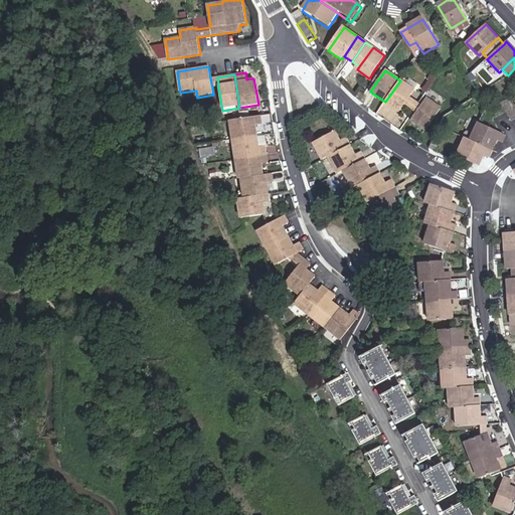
[(400,80),(385,102),(400,113),(405,104),(409,99),(414,92),(400,80)]
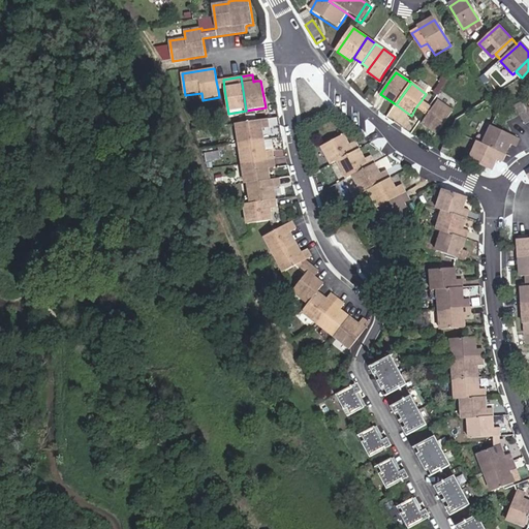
[(416,106),(422,111),(426,104),(421,101),(416,106)]
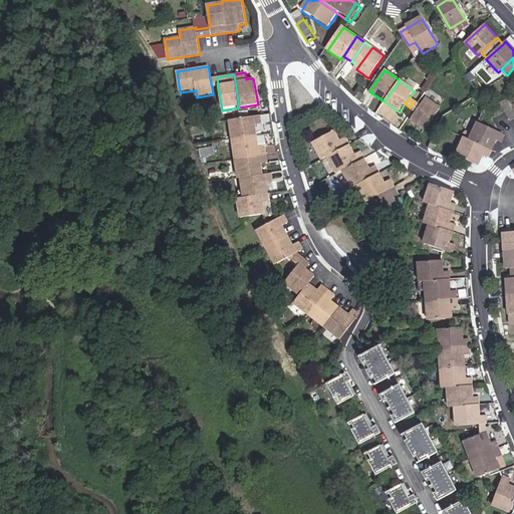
[(420,105),(416,111),(411,119),(426,130),(440,109),(425,98),(420,105)]
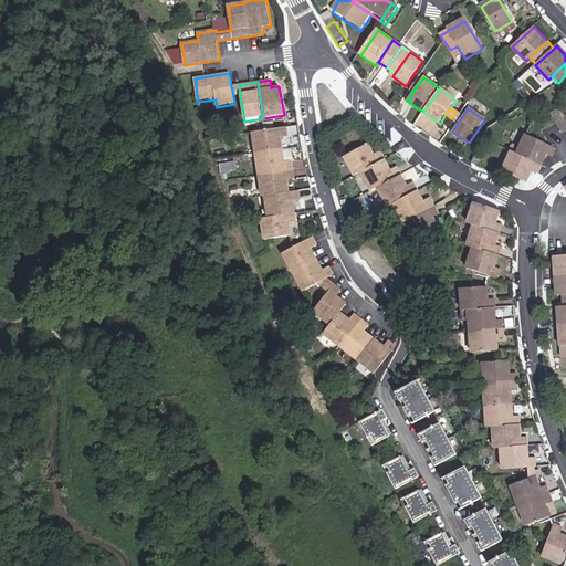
[(552,113),(563,134),(565,130),(565,121),(559,108),(552,113)]
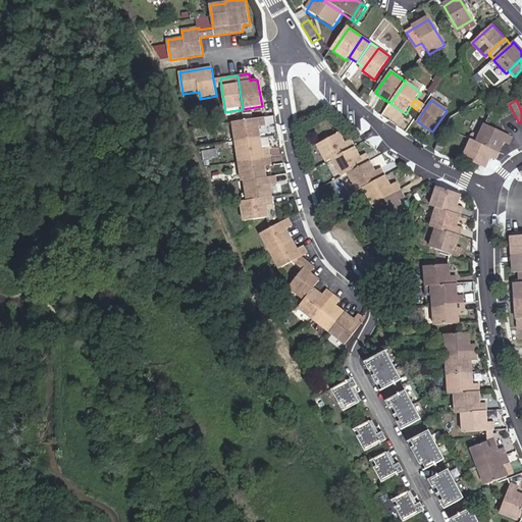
[(416,109),(422,113),(426,107),(420,103),(416,109)]
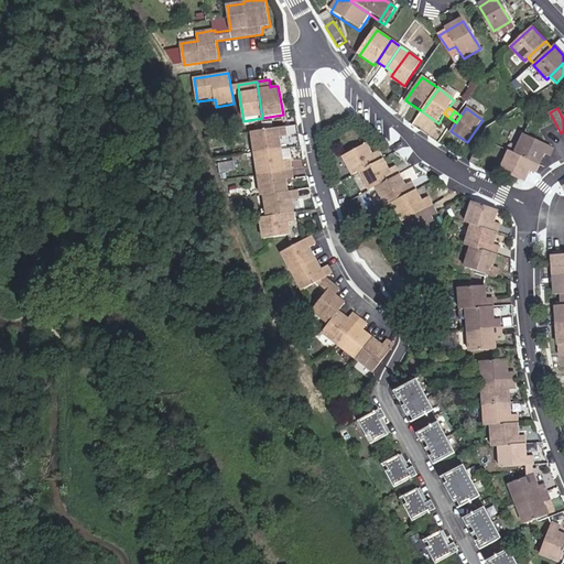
[(255,154),(282,150),(280,138),(288,137),(285,127),(251,133),(255,154)]
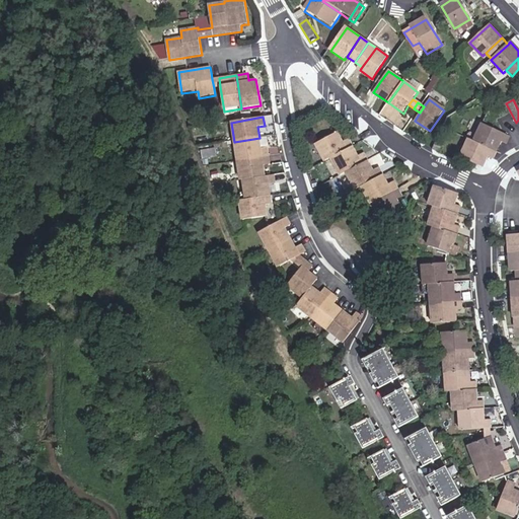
[(507,143),(510,137),(480,123),(472,140),(497,152),(503,141),(507,143)]
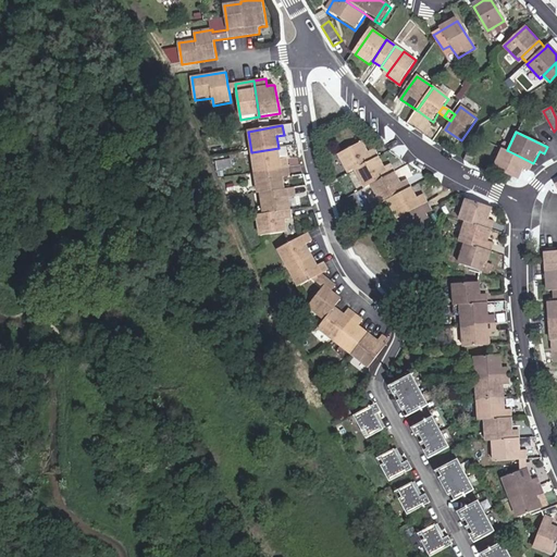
[(356,170),(379,158),(374,149),(368,152),(362,143),(339,155),(349,173),(356,170)]
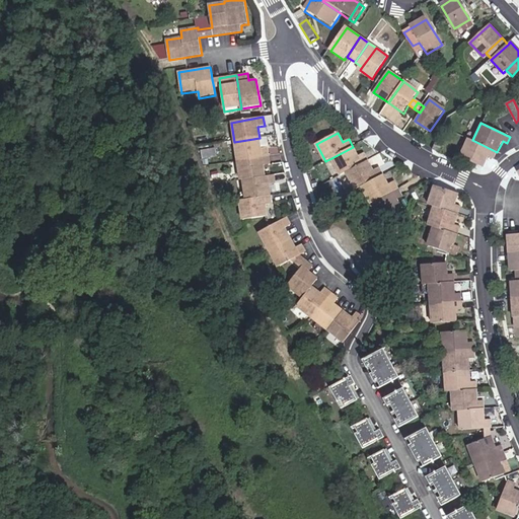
[(237,162),(270,157),(268,148),(262,148),(260,138),(234,142),(237,162)]
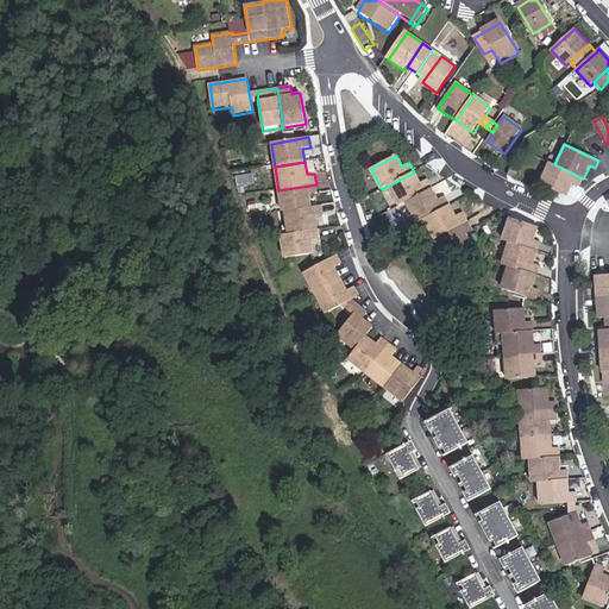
[(579,187),(583,179),(554,164),(548,163),(540,183),(567,196),(573,183),(579,187)]
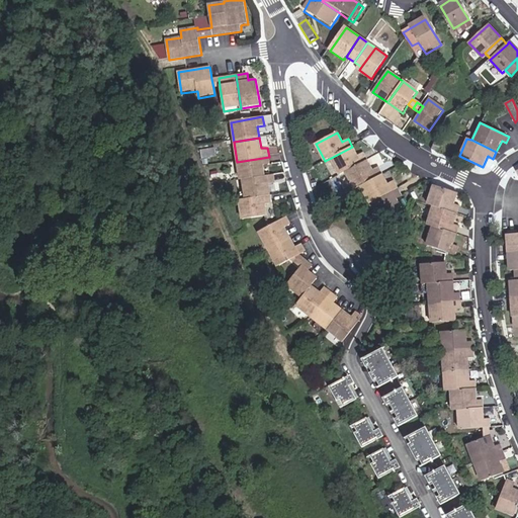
[(357,156),(352,147),(331,158),(340,175),(345,172),(366,161),(362,153),(357,156)]
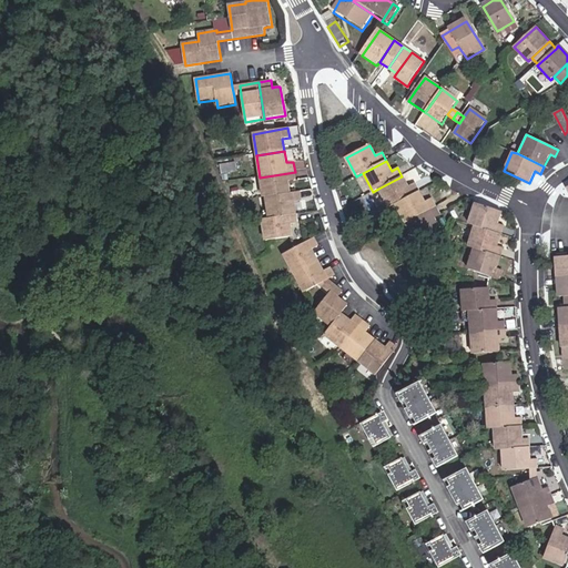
[(296,179),(295,172),(260,178),(263,198),(265,198),(292,193),(288,181),(296,179)]
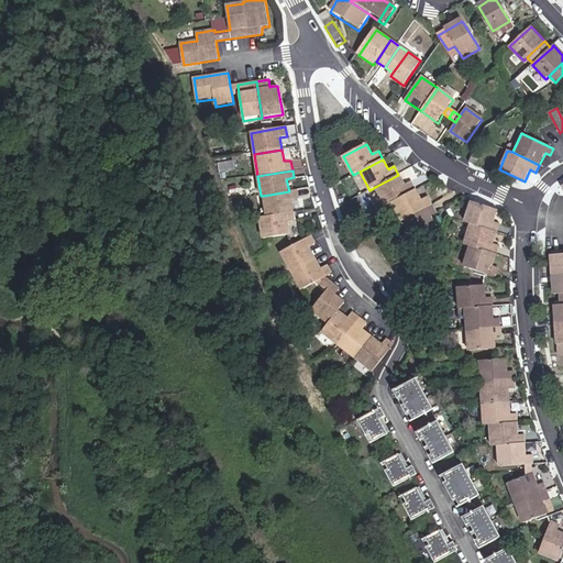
[(405,185),(398,175),(375,187),(386,206),(393,202),(416,190),(411,181),(405,185)]
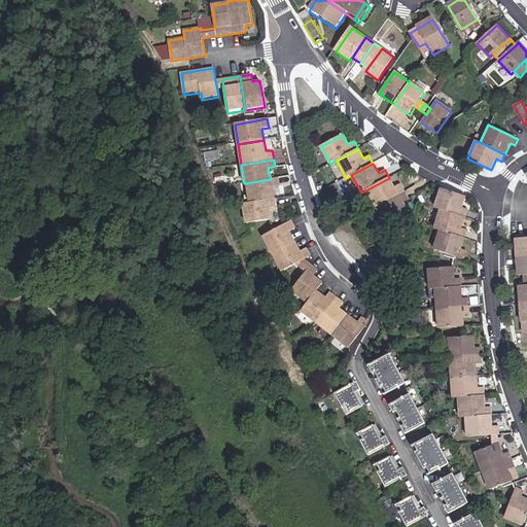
[(279,177),(271,179),(246,183),(250,203),(276,199),(274,187),(280,186),(279,177)]
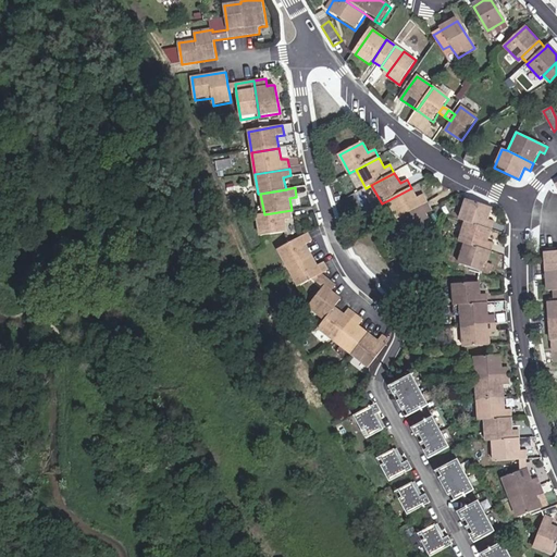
[(388,200),(398,219),(426,203),(422,195),(417,197),(411,188),(388,200)]
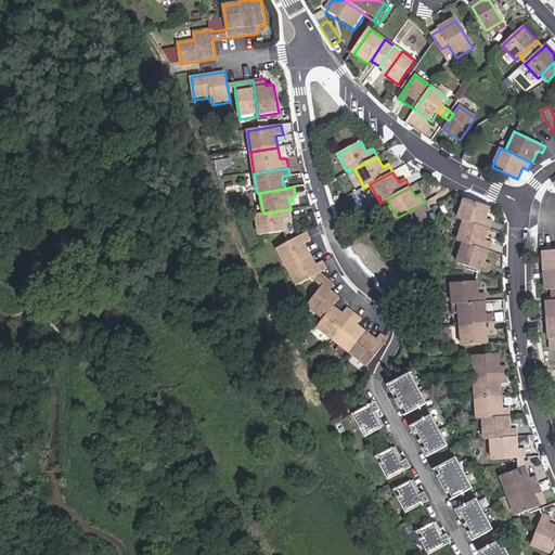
[(465,221),(489,229),(492,220),(487,218),(490,208),(466,198),(459,219),(465,221)]
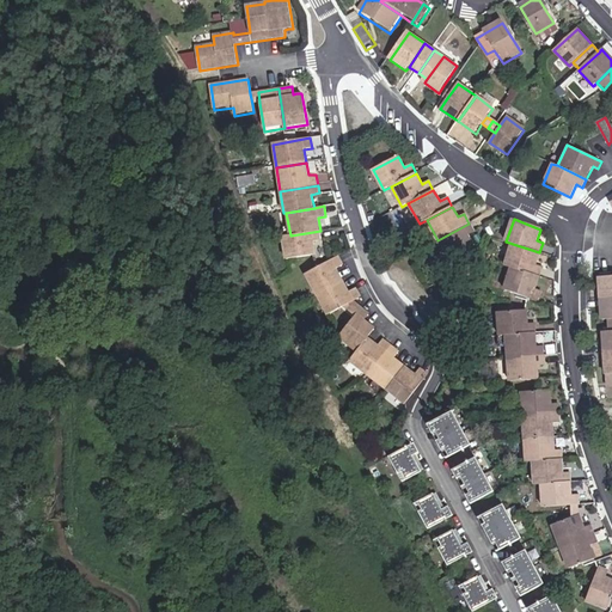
[(469,224),(438,240),(448,261),(475,248),(469,236),(473,232),(469,224)]
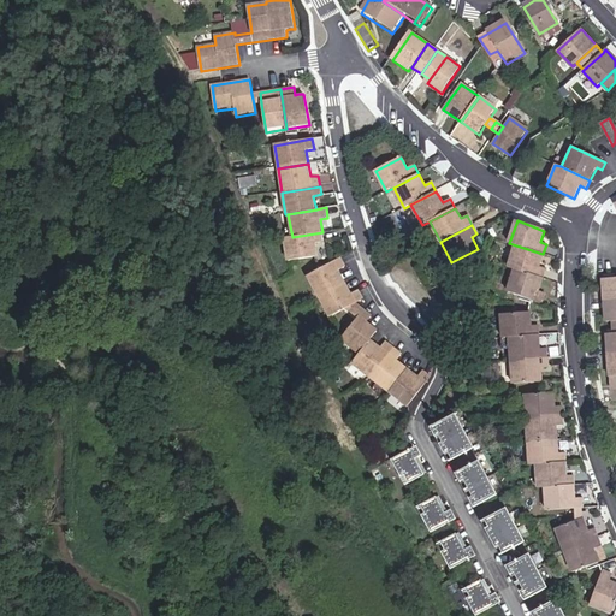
[(323,232),(292,237),(285,238),(289,261),(318,258),(315,244),(325,242),(323,232)]
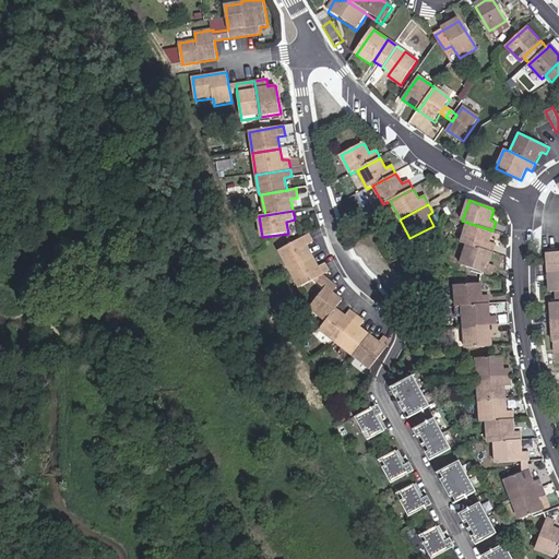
[(468,246),(492,253),(495,245),(489,242),(492,230),(468,223),(462,242),(468,246)]
